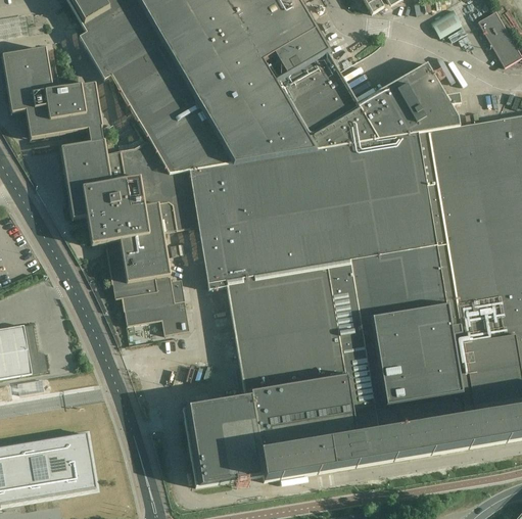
[(460,93),(446,95),(427,62),(358,103),(296,0),(67,0),(87,32),(80,36),(105,79),(112,75),(150,140),(148,143),(147,142),(147,141),(135,148),(120,151),(125,180),(112,182),(95,83),(53,90),(46,47),(2,54),(12,112),(27,110),(31,138),(88,129),(90,141),(61,146),(73,218),(102,213),(115,298),(123,297),(127,325),(162,320),(164,334),(190,330),(185,299),(176,301),(171,275),(170,275),(163,237),(169,236),(168,232),(199,227),(208,283),(226,280),(245,398),(181,410),(194,489),(258,478),(259,481),(333,469),(521,436),(521,114),(461,126),(459,115),(453,105),(462,103),(460,93)]
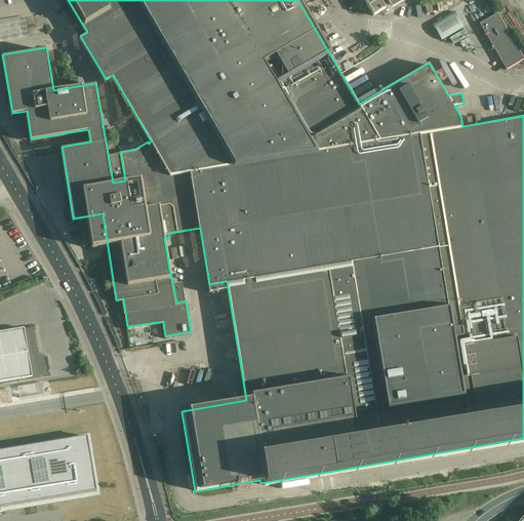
[(303,0),(310,10),(317,4),(313,0),(303,0)]
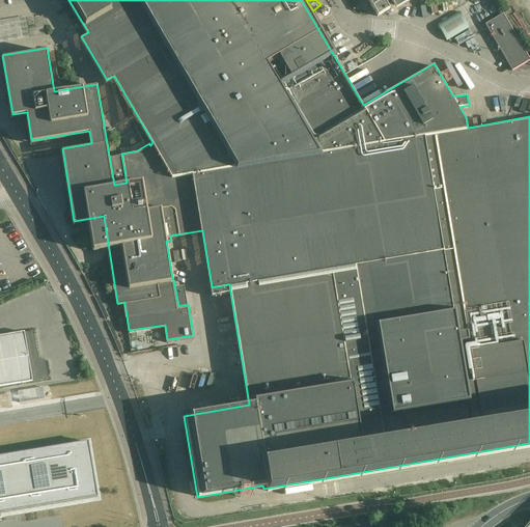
[(371,0),(373,3),(379,12),(390,6),(387,0),(392,0),(396,6),(407,0),(371,0)]
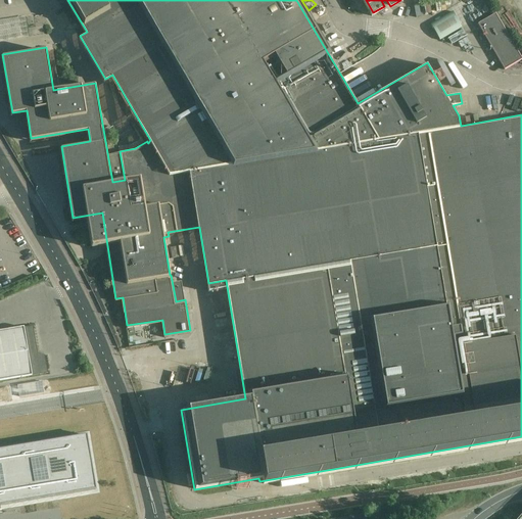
[(455,8),(431,22),(440,38),(464,24),(455,8)]
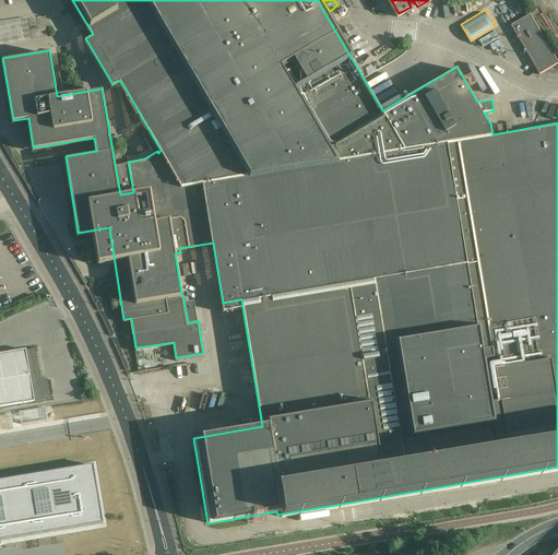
[(532,14),(513,25),(534,62),(539,72),(557,61),(557,58),(554,51),(532,14)]
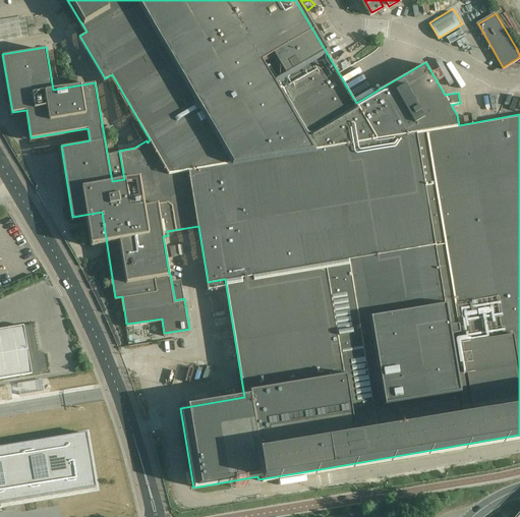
[(167,237),(168,247),(179,246),(178,236),(167,237)]
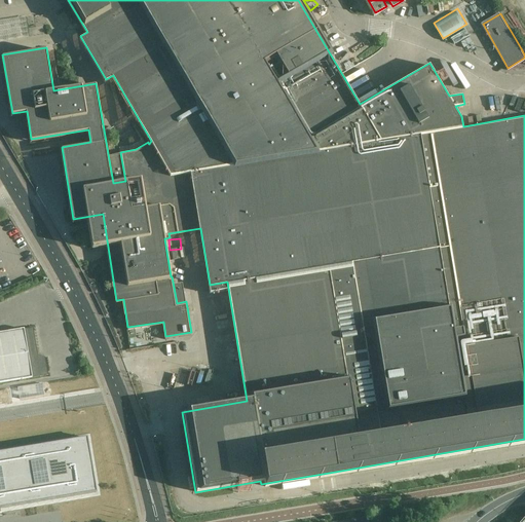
[(46,355),(38,351),(34,324),(0,330),(0,379),(49,372),(46,355)]
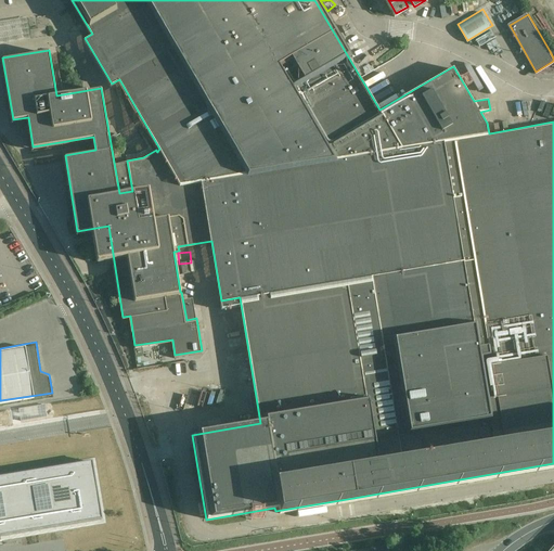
[(191,385),(181,385),(181,396),(191,396),(191,385)]
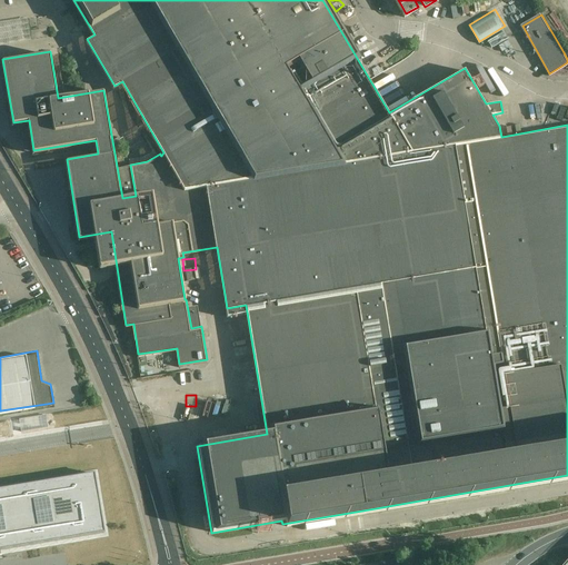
[(95,471),(0,485),(0,546),(105,529),(95,471)]
